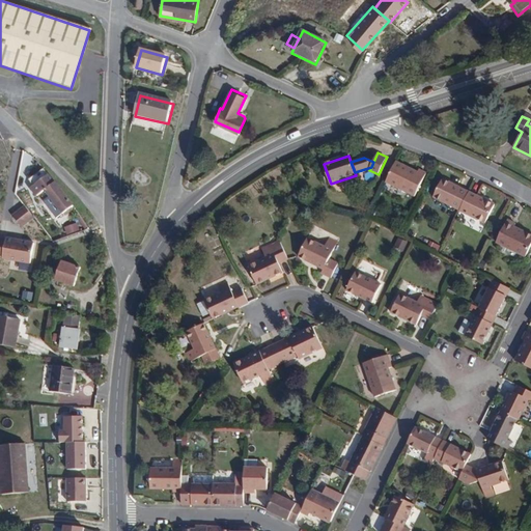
[(416,197),(427,173),(420,169),(419,172),(397,162),(387,183),(416,197)]
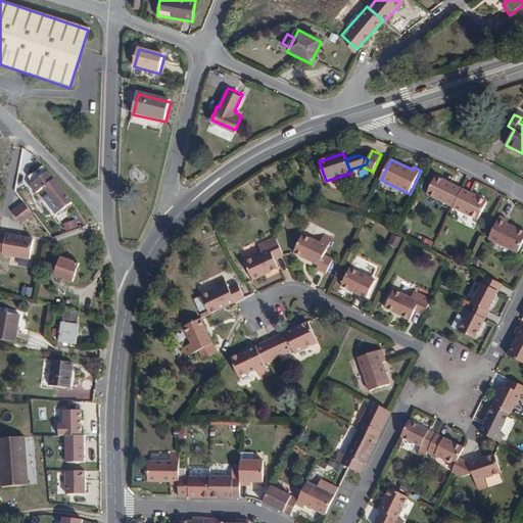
[(58,181),(46,169),(33,180),(38,185),(35,188),(42,195),(50,188),(55,195),(60,201),(67,209),(75,203),(77,201),(59,181),(58,181)]
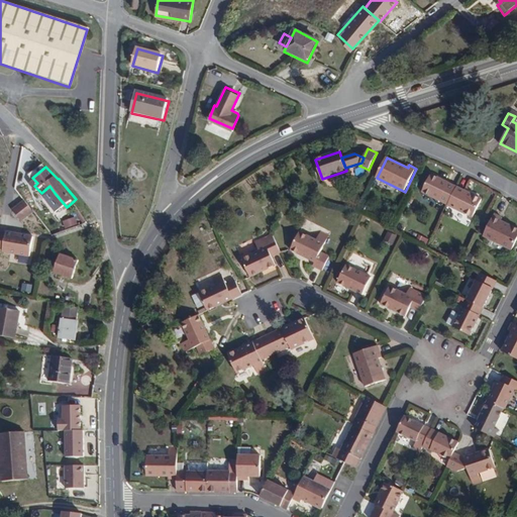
[(457,187),(430,174),(422,191),(448,204),(457,187)]
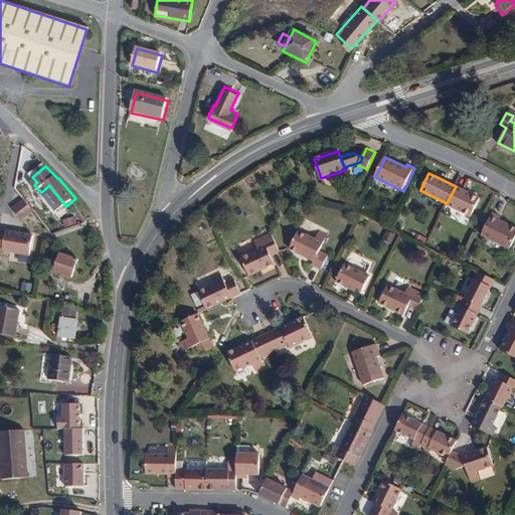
[(471,215),(480,198),(456,186),(447,203),(471,215)]
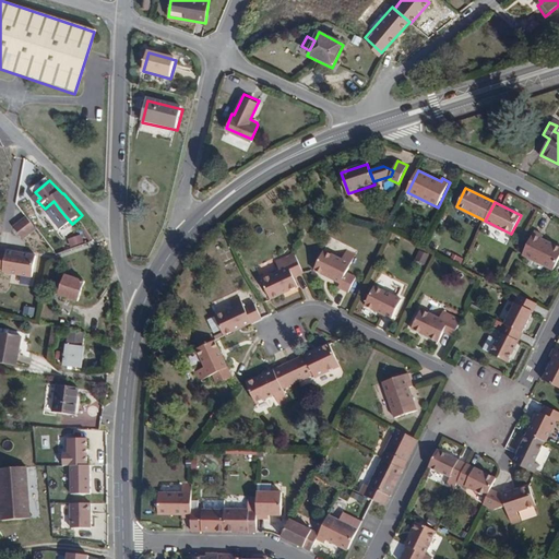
[(64,215),(59,209),(55,211),(55,215),(56,217),(61,218),(64,215)]
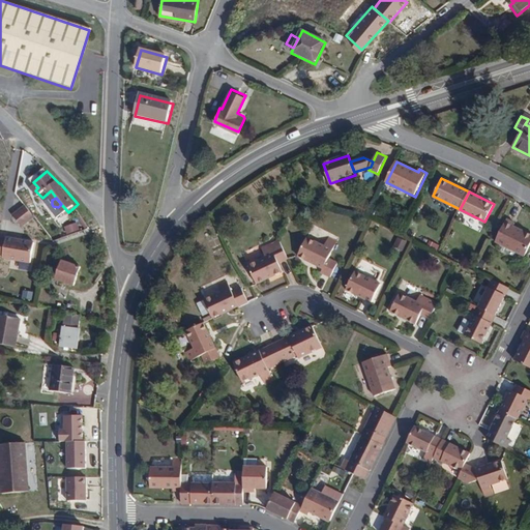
[(32,216),(24,204),(17,208),(25,221),(32,216)]
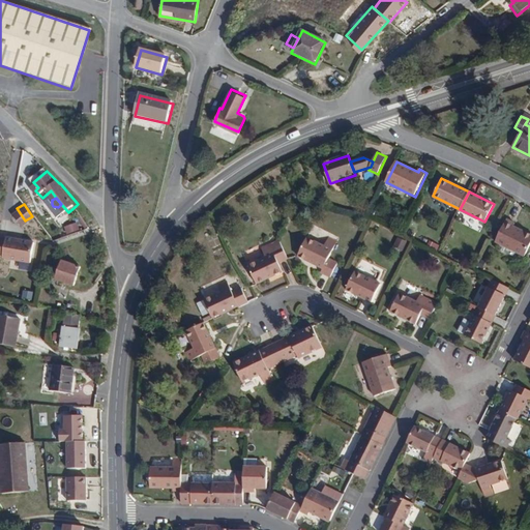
[(69,214),(78,208),(76,206),(68,212),(69,214)]
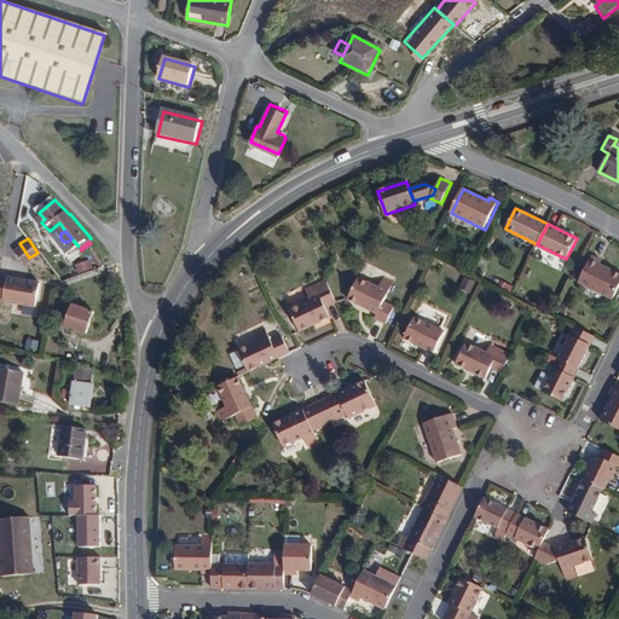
[(29,258),(19,243),(12,248),(23,262),(29,258)]
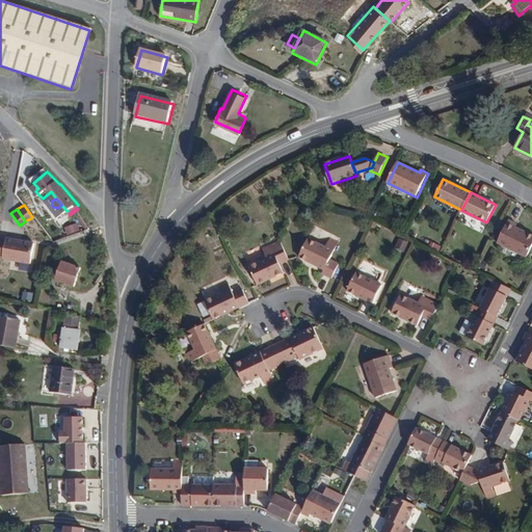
[(527,257),(531,245),(531,235),(515,228),(516,223),(508,219),(497,242),(527,257)]
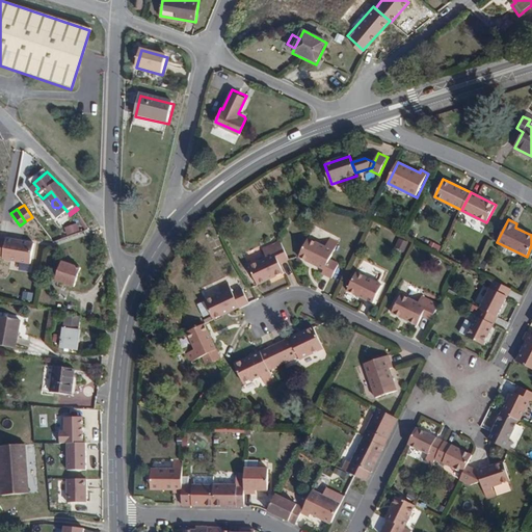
[(6,238),(6,241),(0,239),(0,255),(3,256),(3,259),(31,263),(34,243),(6,238)]
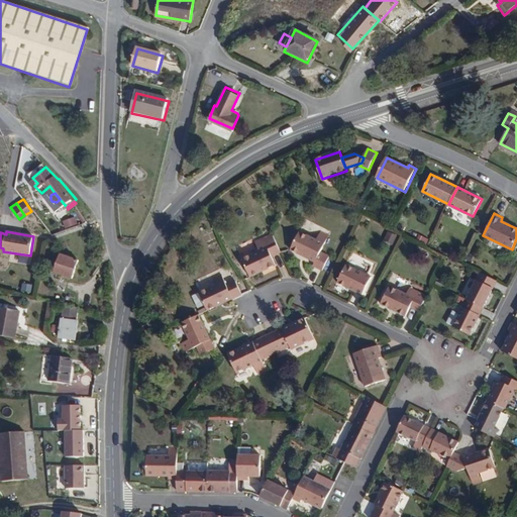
[(321,252),(329,235),(320,231),(316,239),(299,231),(290,248),(315,261),(313,266),(322,271),(329,256),(321,252)]
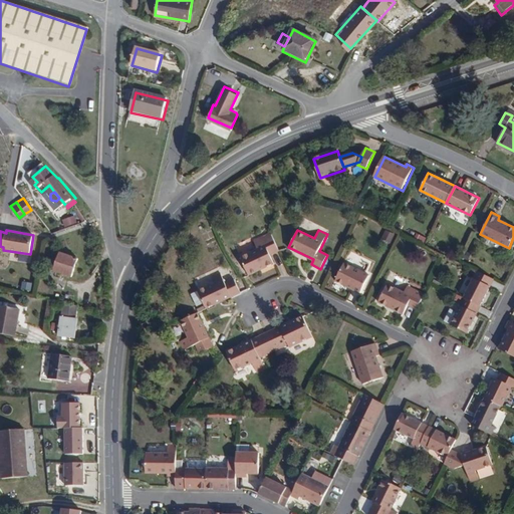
[(279,250),(272,236),(271,232),(254,240),(258,249),(242,257),(250,274),(276,262),(272,254),(279,250)]
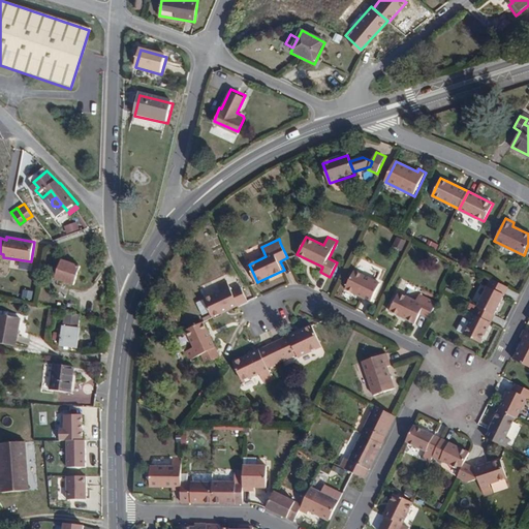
[(72,282),(78,263),(58,259),(54,278),(72,282)]
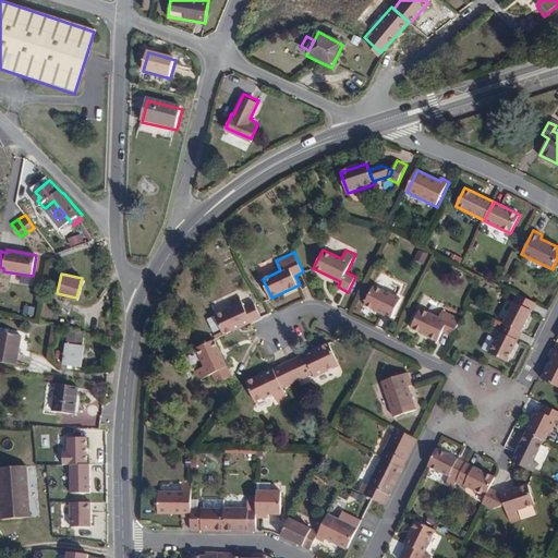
[(390,318),(400,299),(374,286),(364,305),(390,318)]
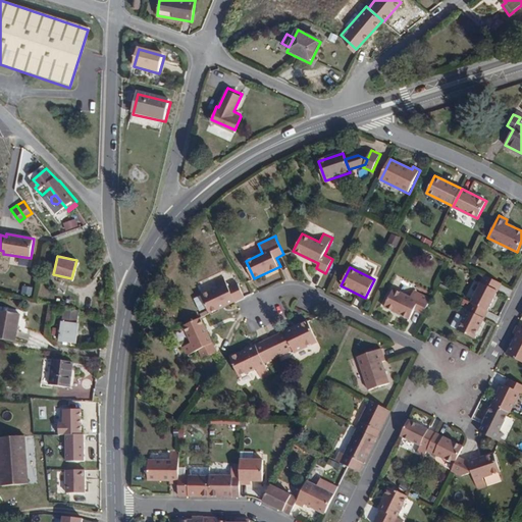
[(488,312),(501,284),(484,276),(471,304),(488,312)]
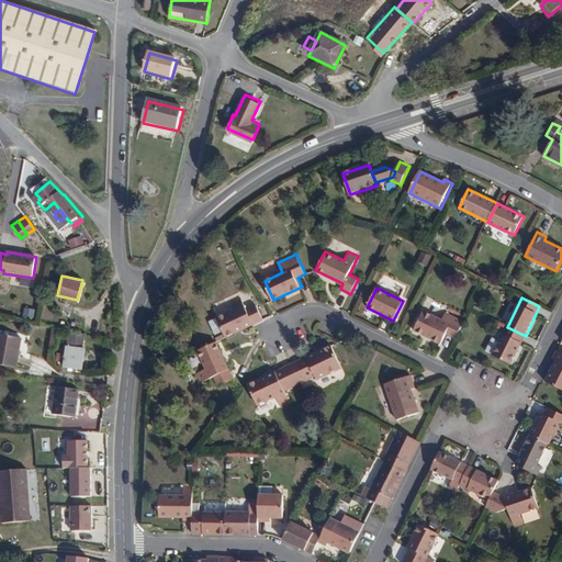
[(217,317),(226,336),(261,319),(255,306),(248,310),(245,304),(217,317)]
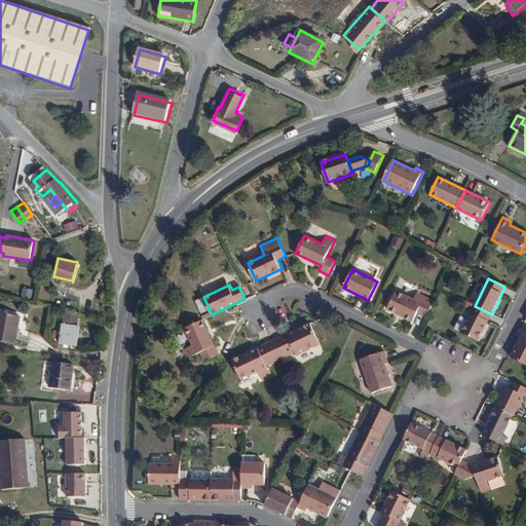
[(424,314),(431,300),(414,292),(411,298),(393,290),(384,308),(410,321),(415,310),(424,314)]
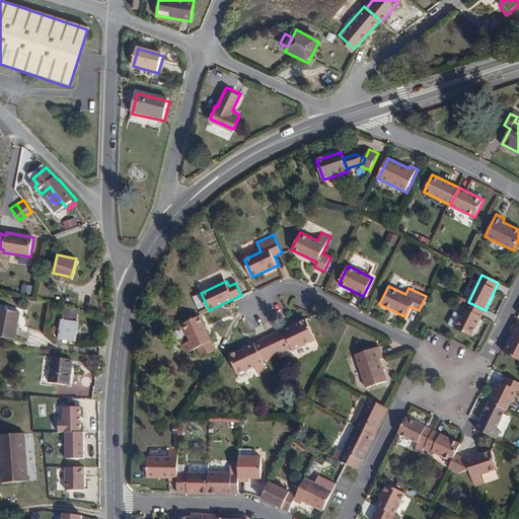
[(472,336),(486,310),(468,302),(462,315),(456,328),(472,336)]
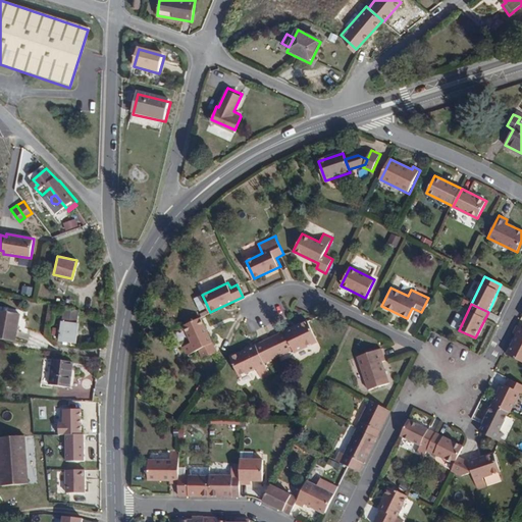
[(76,343),(79,323),(77,322),(80,311),(64,307),(63,321),(62,321),(60,341),(76,343)]
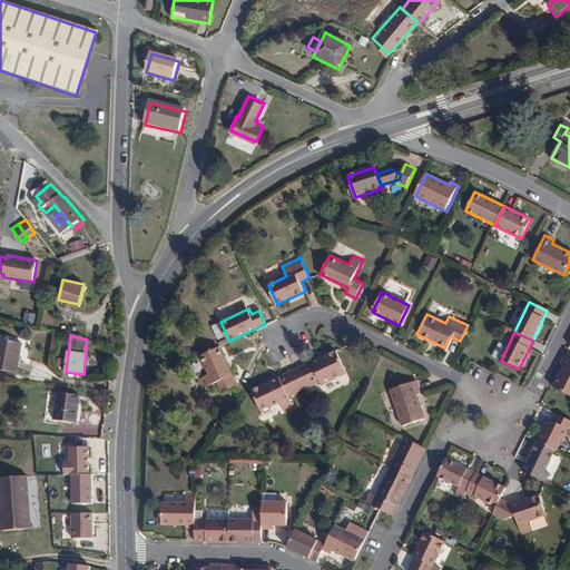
[(0,370),(16,373),(20,342),(0,338),(0,370)]
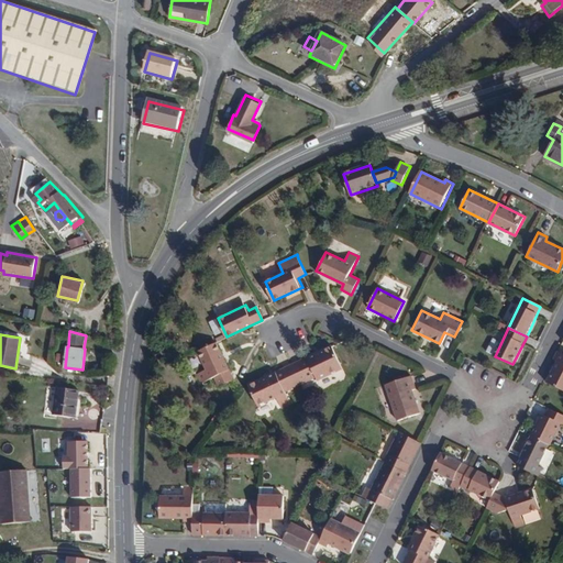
[(495,356),(501,342),(494,339),(487,352),(495,356)]
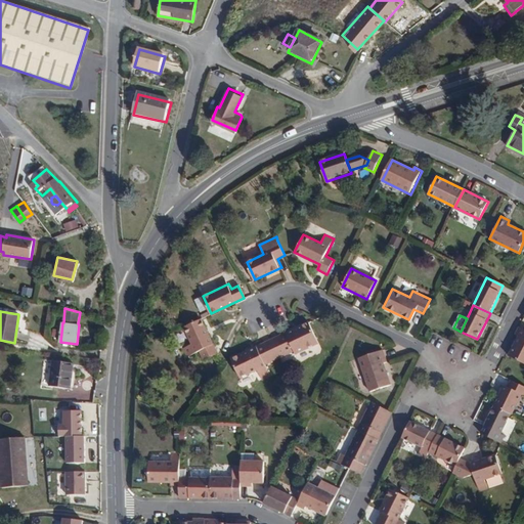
[(219,353),(202,318),(184,326),(192,343),(182,348),(187,357),(200,352),(204,360),(219,353)]
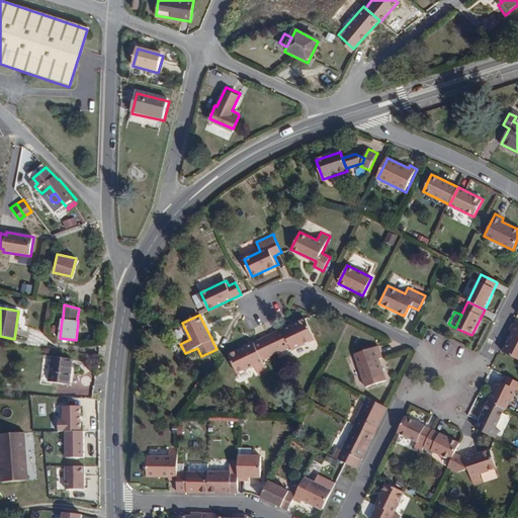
[(316,339),(306,318),(269,336),(277,353),(284,350),(279,341),(286,337),(290,346),(292,350),(316,339)]
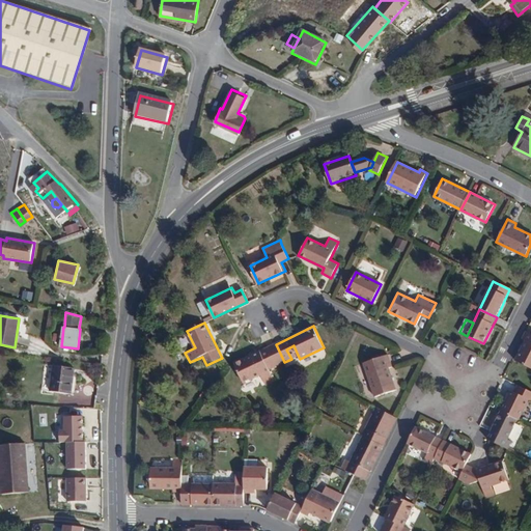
[(530,368),(530,333),(526,331),(522,340),(525,341),(515,361),(530,368)]
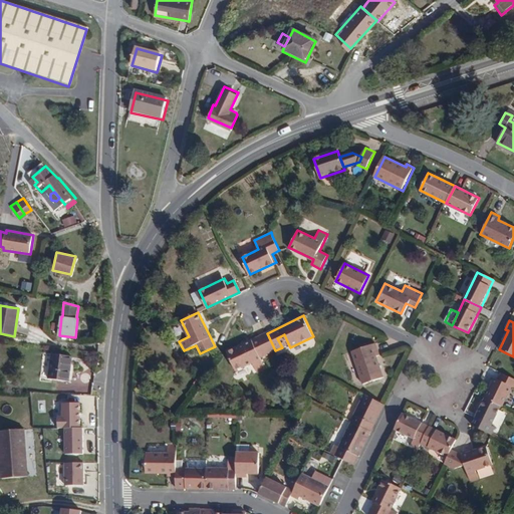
[(275,350),(267,333),(227,352),(235,370),(252,362),(256,371),(265,367),(260,357),(275,350)]
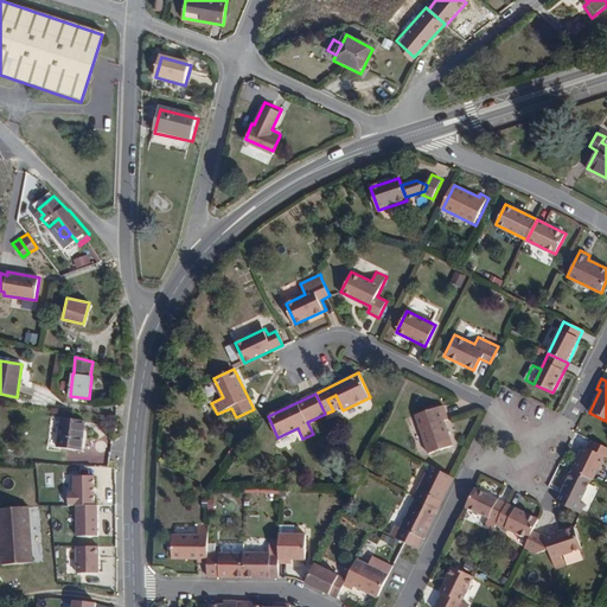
[(340,406),(336,395),(327,400),(333,410),(340,406)]
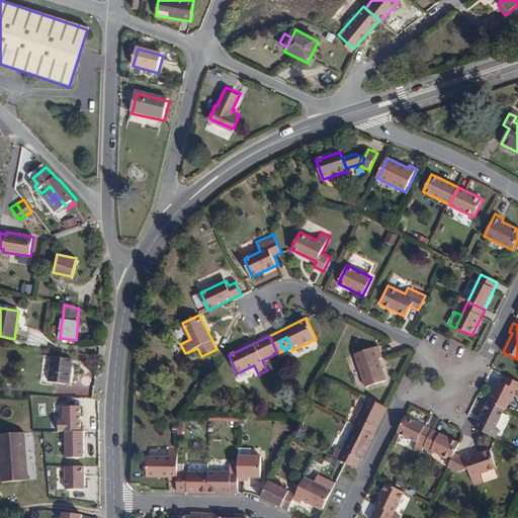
[(381,358),(377,346),(355,354),(365,387),(386,380),(378,359),(381,358)]
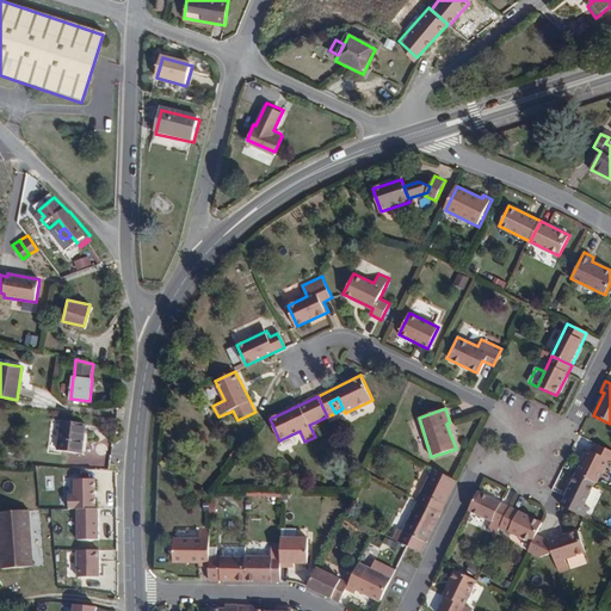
[(86,456),(90,427),(66,424),(62,454),(86,456)]
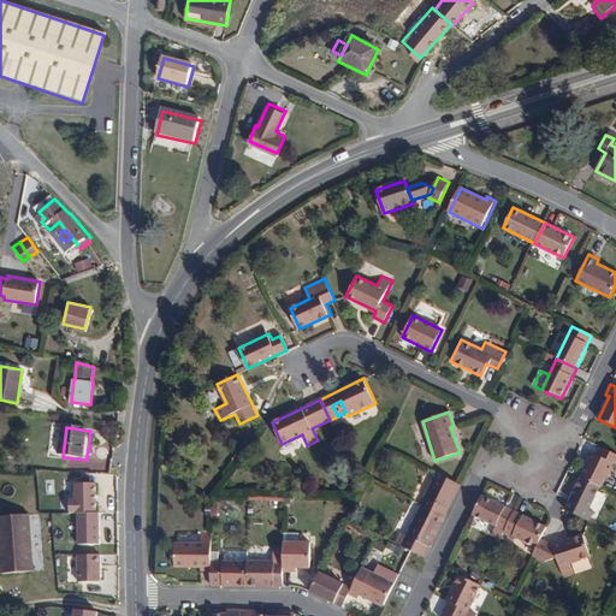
[(602,486),(614,462),(615,462),(615,452),(600,445),(597,454),(593,451),(581,475),(600,485),(602,486)]
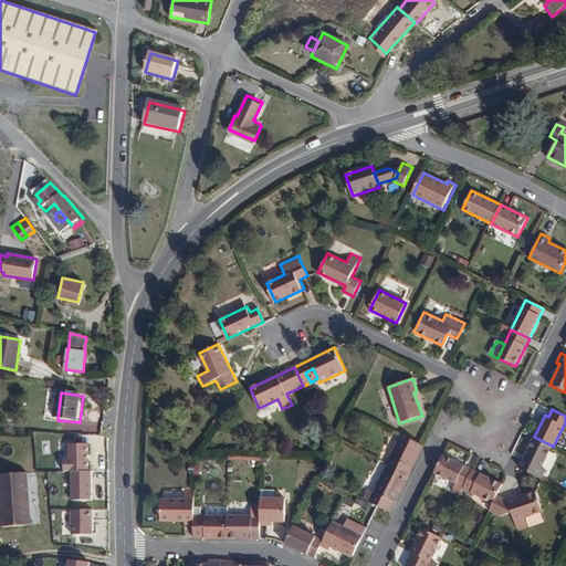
[(190,433),(186,449),(197,452),(201,437),(190,433)]
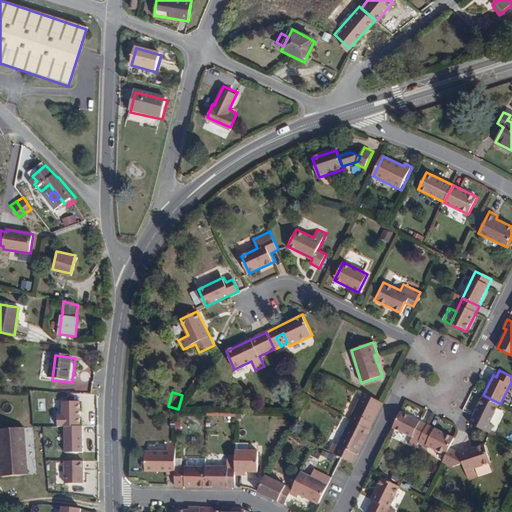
[(370,430),(383,403),(363,394),(350,420),(370,430)]
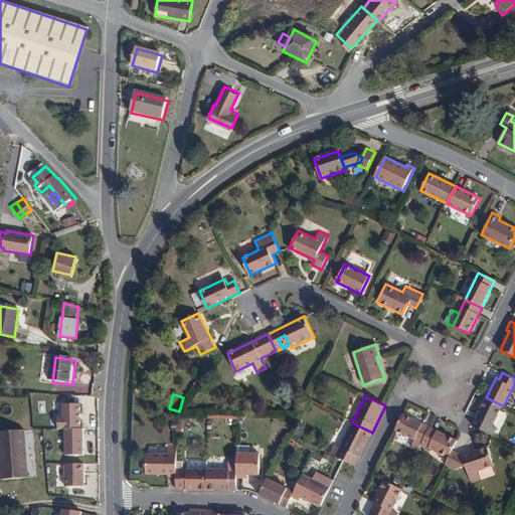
[(492,425),(502,405),(486,397),(485,398),(476,417),(480,419),(476,426),(493,435),(496,427),(492,425)]
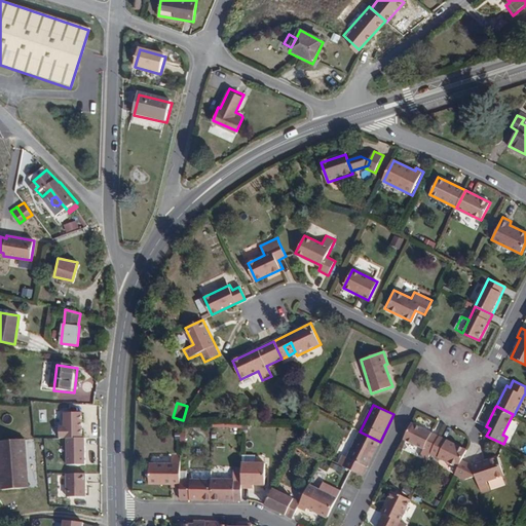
[(66,438),(82,438),(81,411),(63,412),(64,427),(59,427),(59,438),(66,438)]
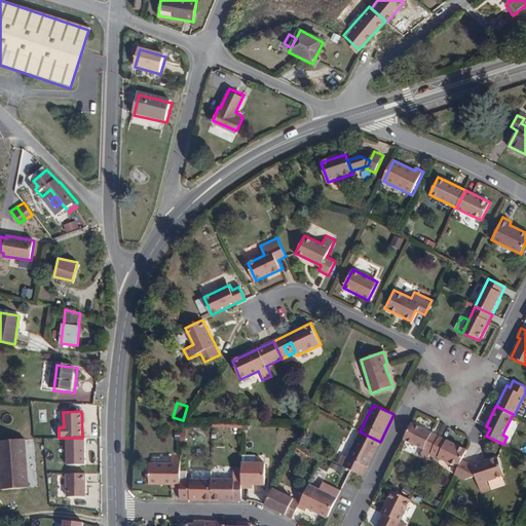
[(438,441),(410,427),(402,444),(429,457),(438,441)]
